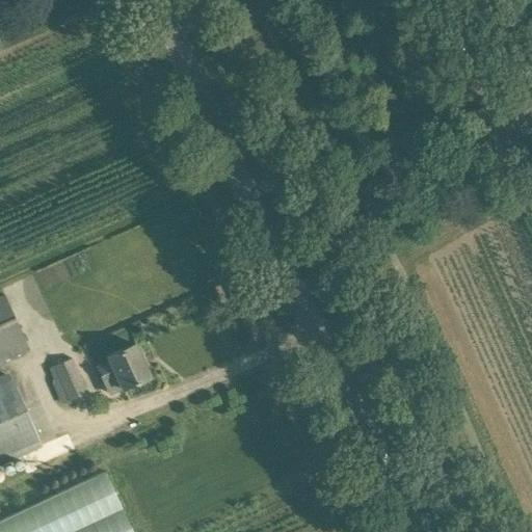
[(0,300),(0,363),(29,350),(26,342),(8,297),(0,300)]
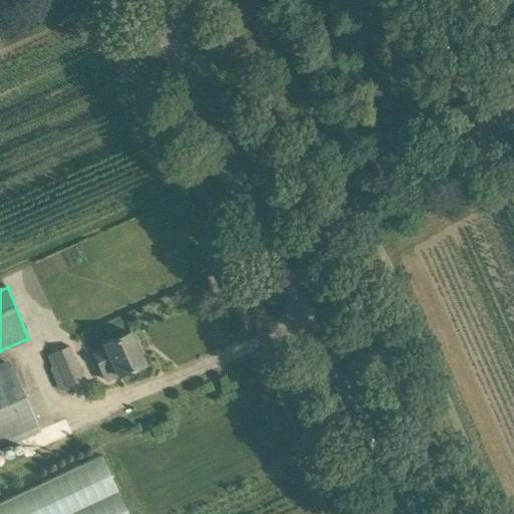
[(107,349),(94,354),(106,380),(145,363),(131,331),(104,343),(107,349)]
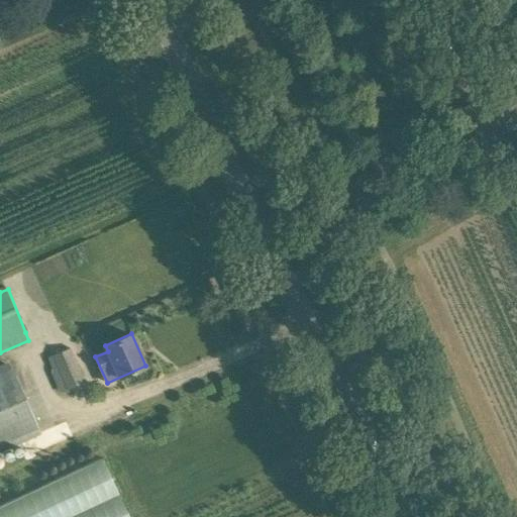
[(49,354),(56,366),(53,368),(63,391),(71,388),(70,386),(88,378),(73,343),(49,354)]
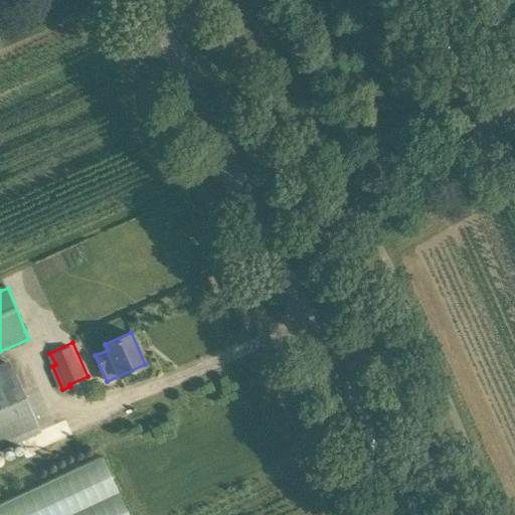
[(8,359),(0,362),(0,449),(41,431),(8,359)]
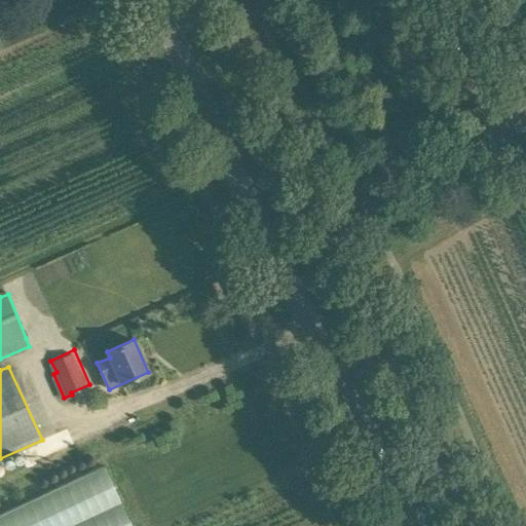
[(0,516),(0,525),(132,525),(106,466),(0,516)]
